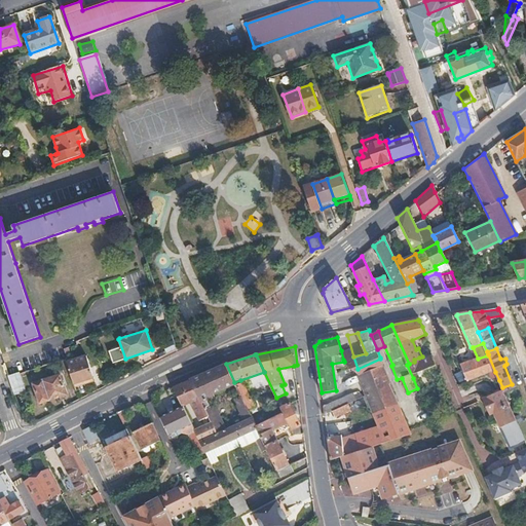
[(415,374),(437,366),(431,354),(420,360),(419,358),(414,360),(414,362),(409,364),(407,365),(413,378),(415,377),(415,374)]
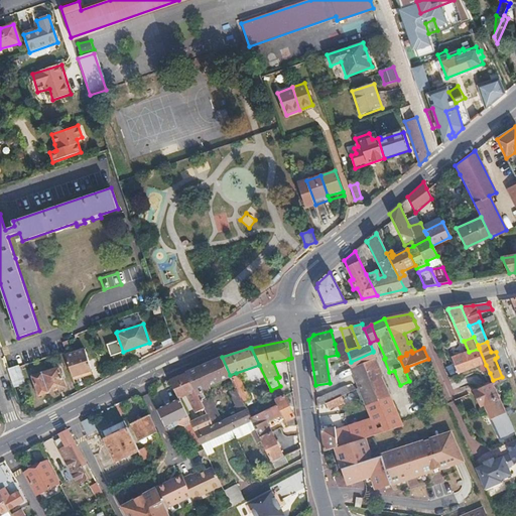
[(73,376),(92,370),(85,349),(66,355),(73,376)]
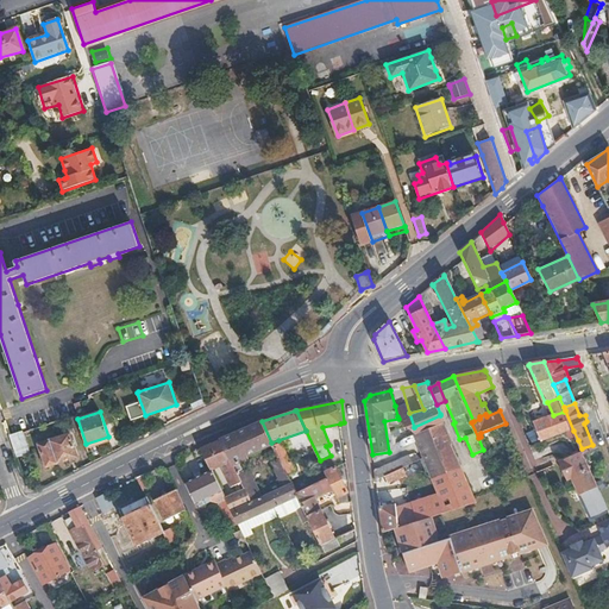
[(572,431),(564,412),(553,415),(539,421),(535,414),(531,415),(534,425),(535,424),(544,444),(569,433),(572,431)]
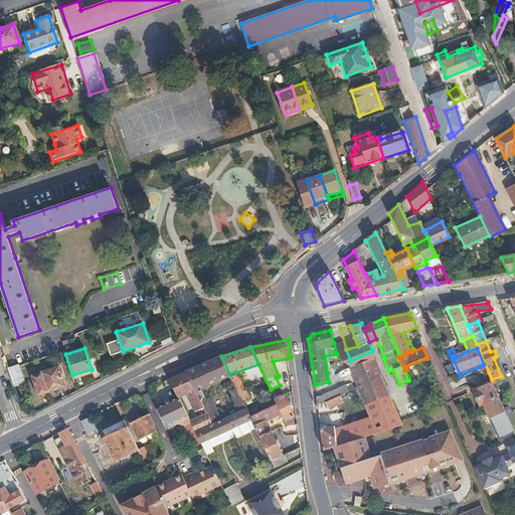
[(72,375),(65,354),(64,351),(57,353),(65,378),(72,375)]
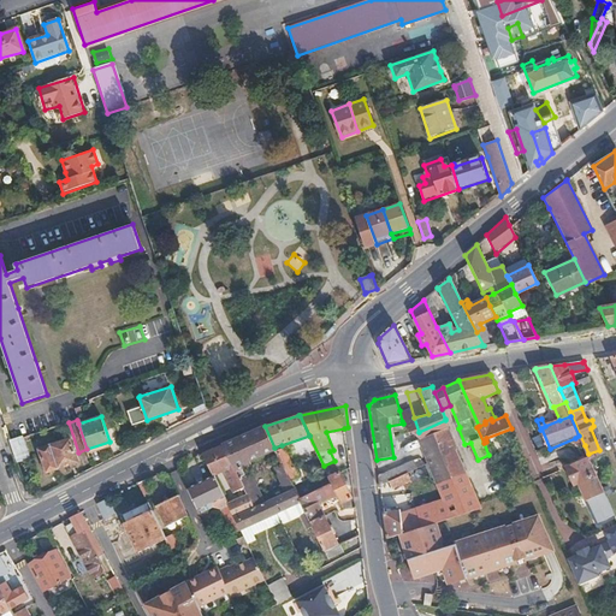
[(246,466),(277,451),(274,448),(265,426),(262,427),(232,440),(246,466)]
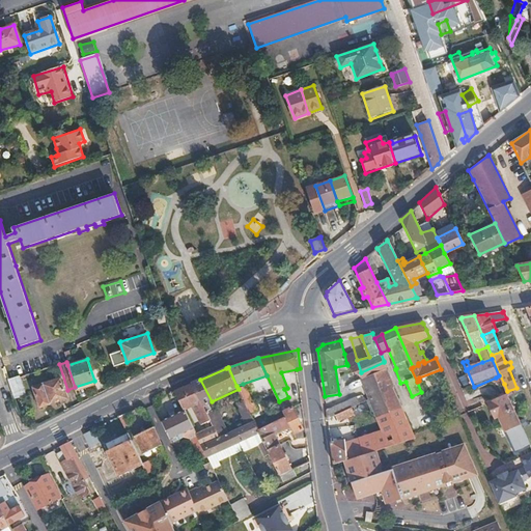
[(395,387),(387,369),(362,379),(359,380),(360,383),(363,382),(370,399),(378,416),(378,417),(391,412),(402,408),(394,388),(395,387)]
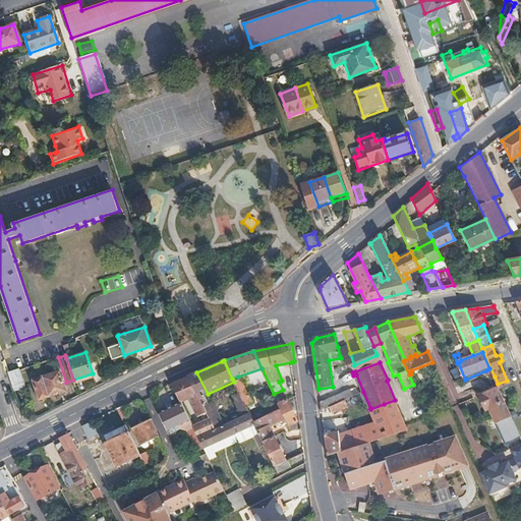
[(23,387),(18,370),(8,373),(14,390),(23,387)]
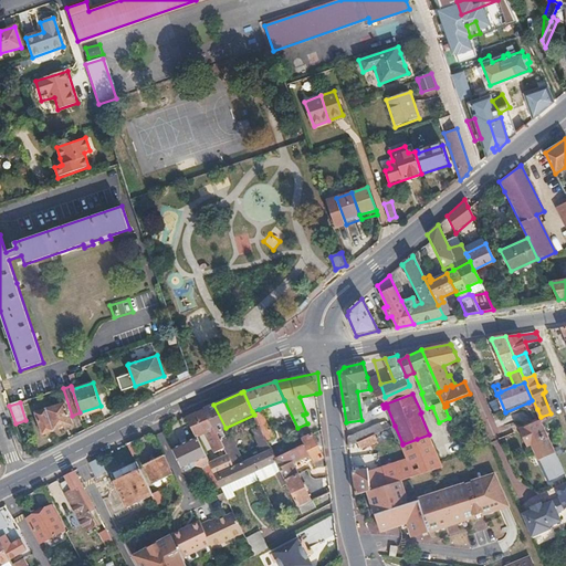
[(38,412),(44,435),(72,425),(65,404),(38,412)]
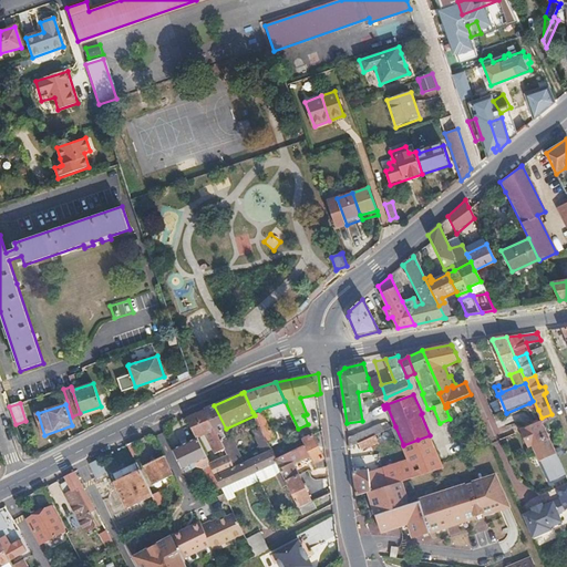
[(226,429),(214,405),(206,409),(217,433),(226,429)]
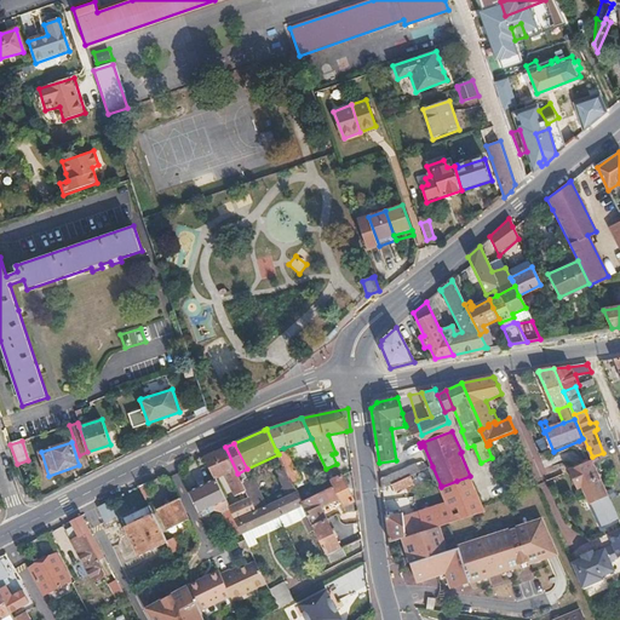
[(89,458),(113,451),(110,445),(87,452),(89,458)]
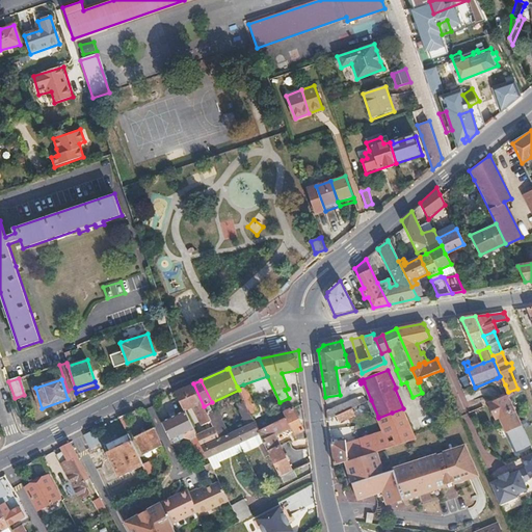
[(204,406),(193,383),(177,392),(186,410),(192,408),(201,425),(209,423),(210,424),(213,423),(207,410),(204,406)]
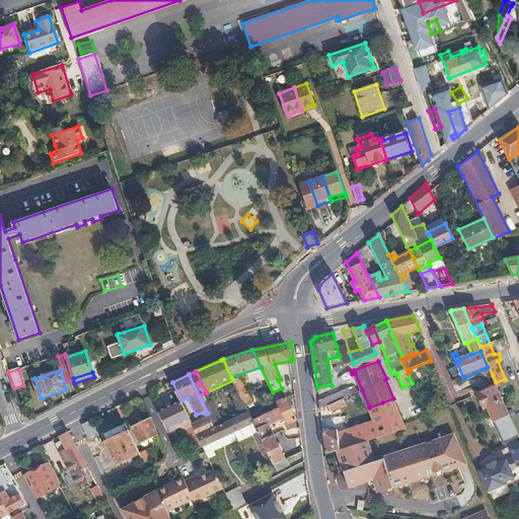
[(253,403),(241,378),(233,380),(239,393),(246,406),(253,403)]
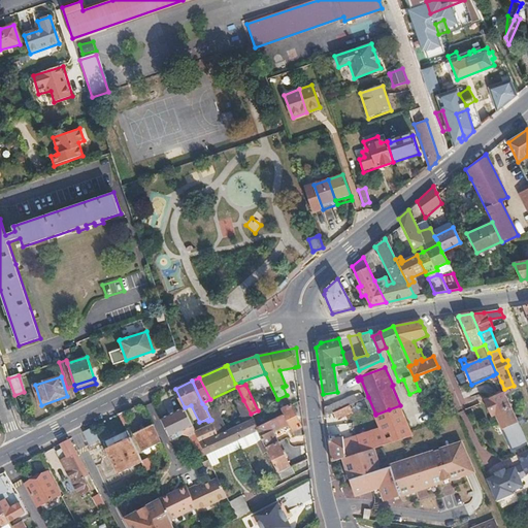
[(349,405),(364,398),(359,388),(324,404),(326,416),(334,411),(349,405)]
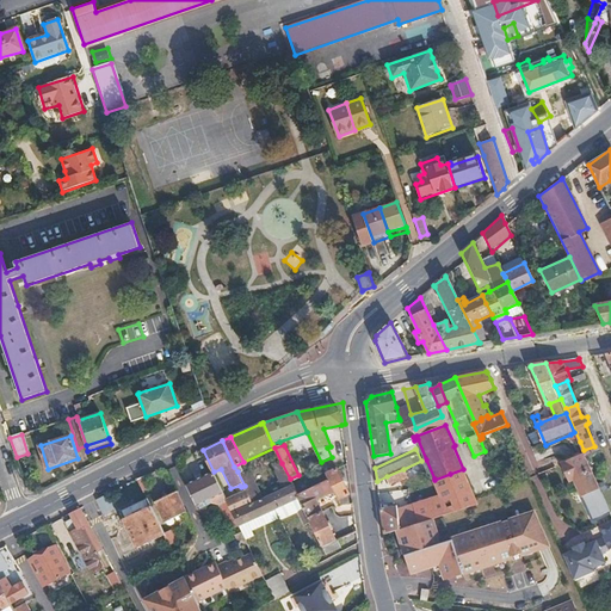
[(598,482),(585,454),(579,457),(581,462),(565,468),(571,483),(576,481),(584,498),(602,491),(598,482)]
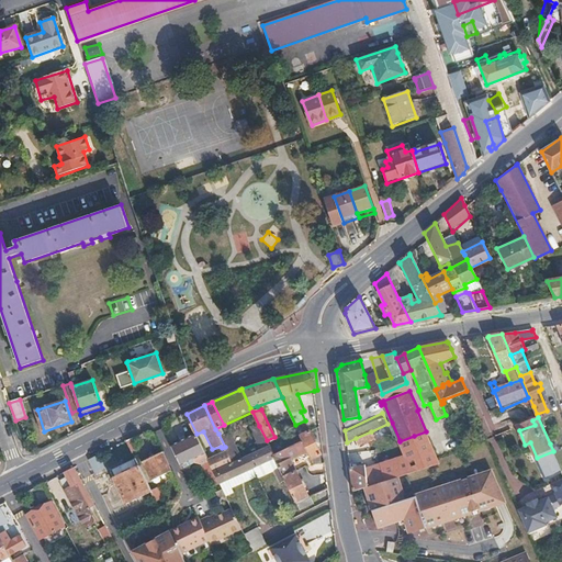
[(519,430),(535,425),(532,420),(518,426),(519,430)]
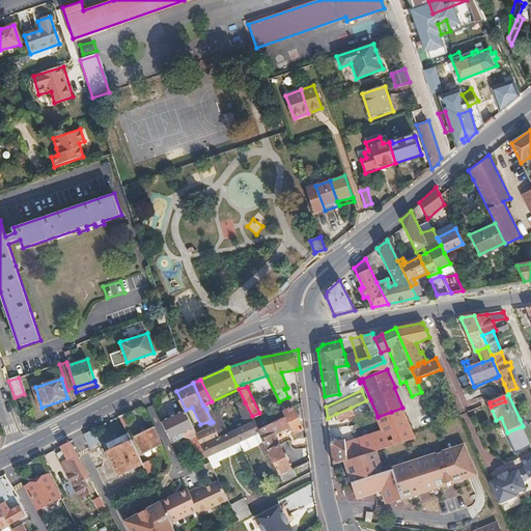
[(378,416),(370,399),(366,400),(374,415),(378,416)]
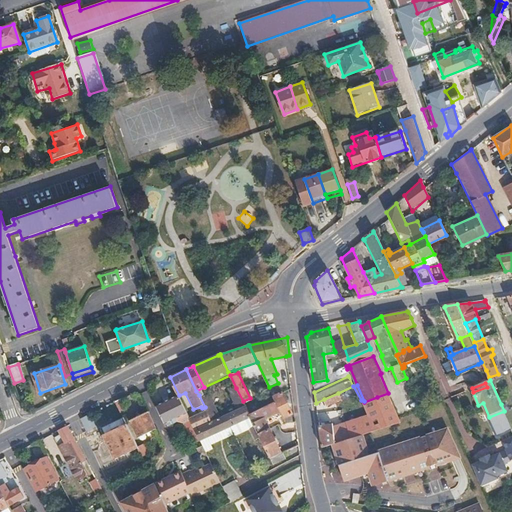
[(243,401),(236,388),(231,390),(240,409),(245,406),(243,401)]
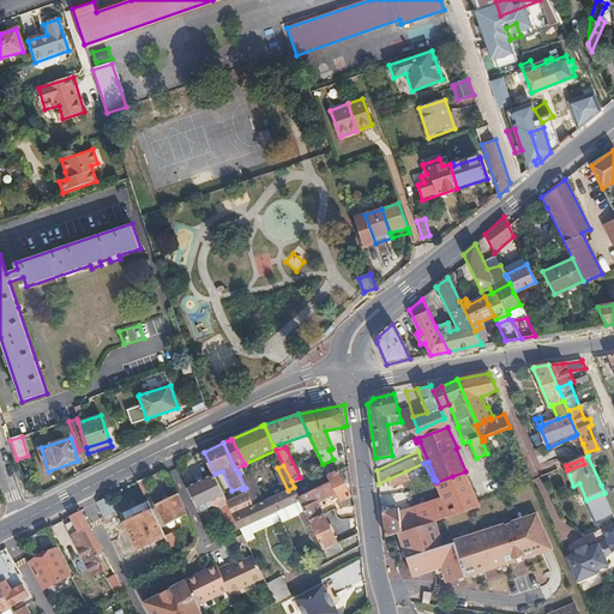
[(262,494),(250,470),(239,474),(246,488),(247,492),(251,499),(262,494)]
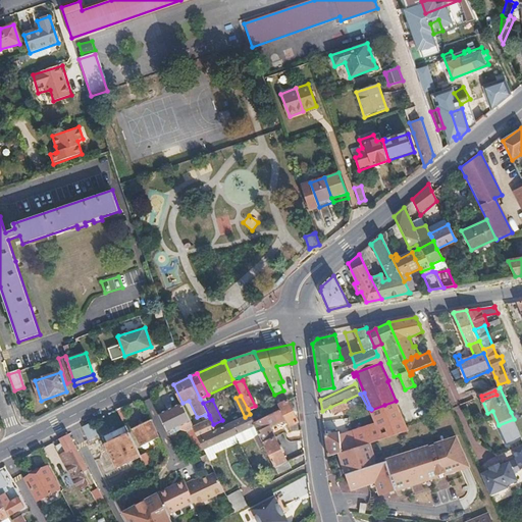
[(299,422),(290,401),(279,406),(281,410),(289,424),(292,432),(299,431),(298,423),(299,422)]
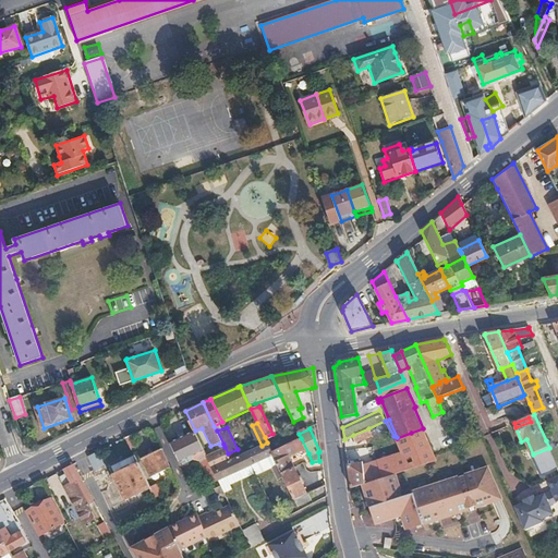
[(437,462),(423,428),(411,433),(397,438),(403,455),(362,468),(361,463),(359,463),(352,464),(352,460),(348,461),(351,485),(351,488),(361,486),(397,474),(437,462)]
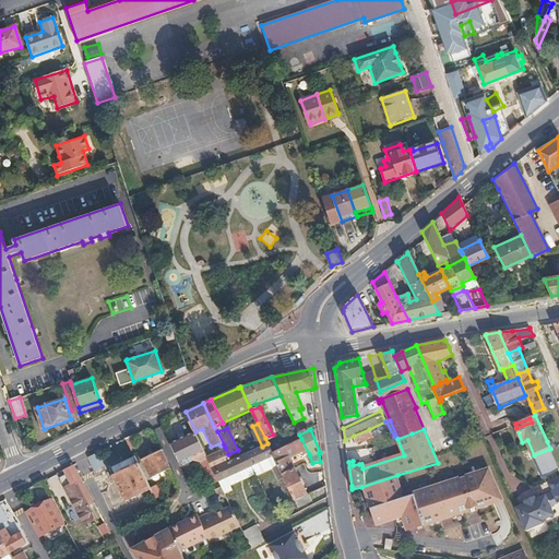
[(372,436),(369,429),(354,436),(356,443),(372,436)]
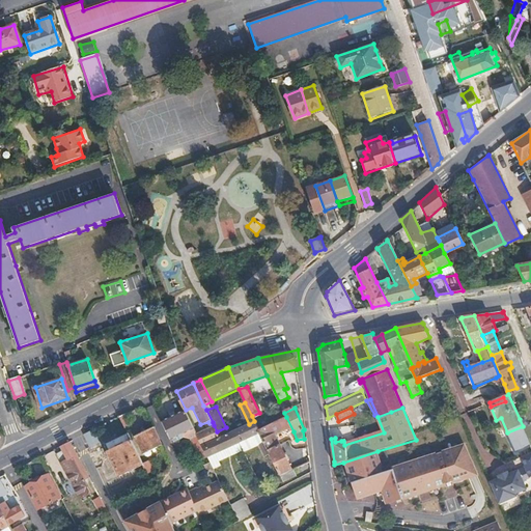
[(195,428),(188,415),(186,410),(162,420),(171,440),(180,436),(182,439),(183,441),(186,439),(184,434),(195,428)]
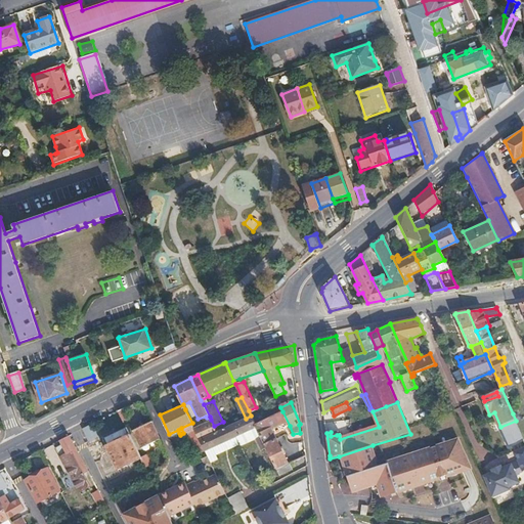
[(131,418),(126,407),(119,410),(124,421),(131,418)]
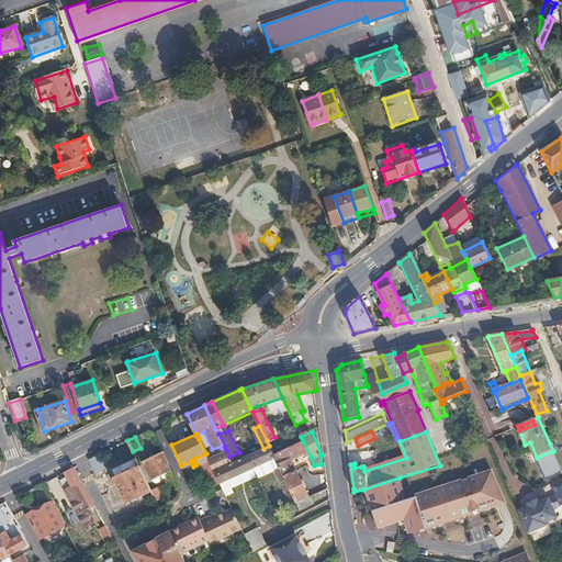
[(295,472),(290,461),(298,458),(304,460),(311,457),(303,441),(293,447),(290,448),(273,456),(274,457),(278,463),(283,474),(284,478),(295,472)]
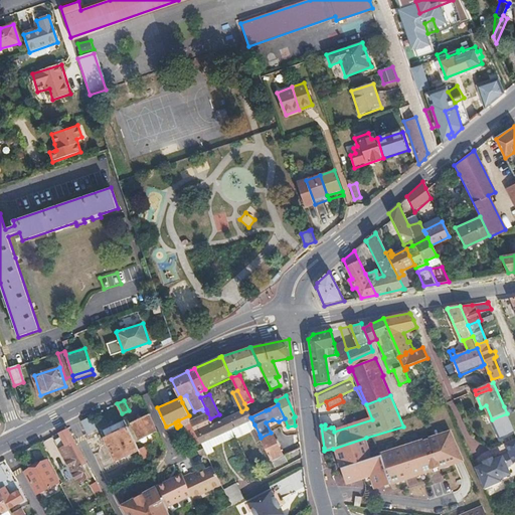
[(232,428),(251,418),(250,417),(246,408),(241,411),(227,417),(232,428)]
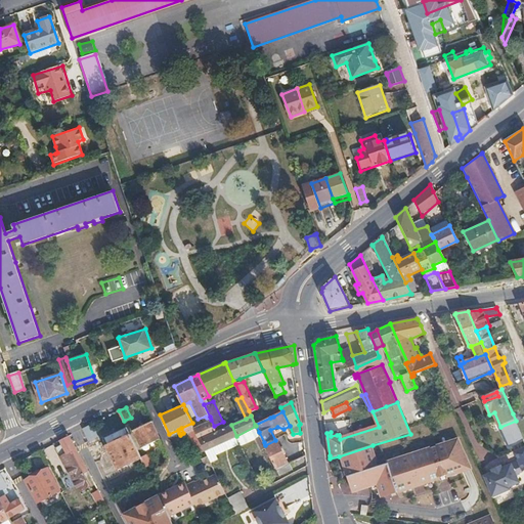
[(217,432),(214,426),(211,420),(194,428),(195,429),(201,439),(217,432)]
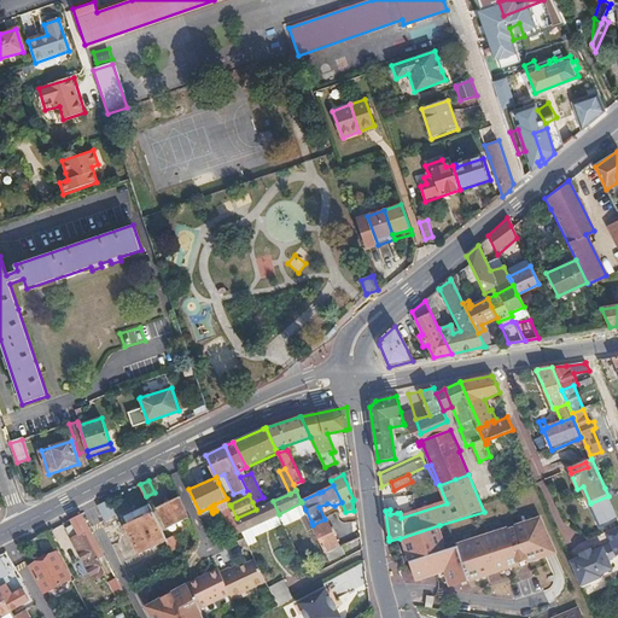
[(179,497),(157,507),(168,529),(190,518),(179,497)]
